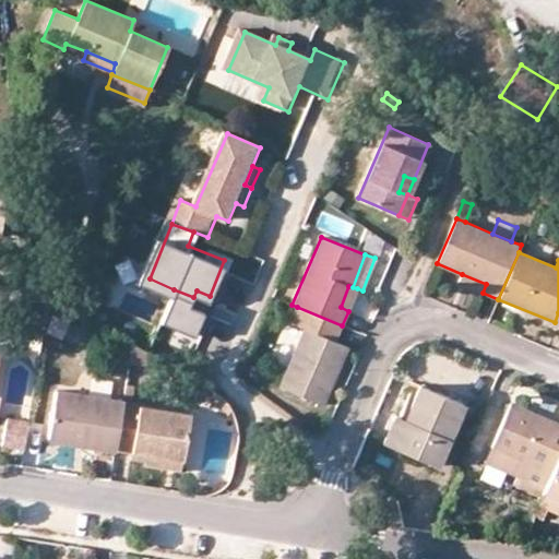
[(483,293),(486,284),(462,274),(459,282),(483,293)]
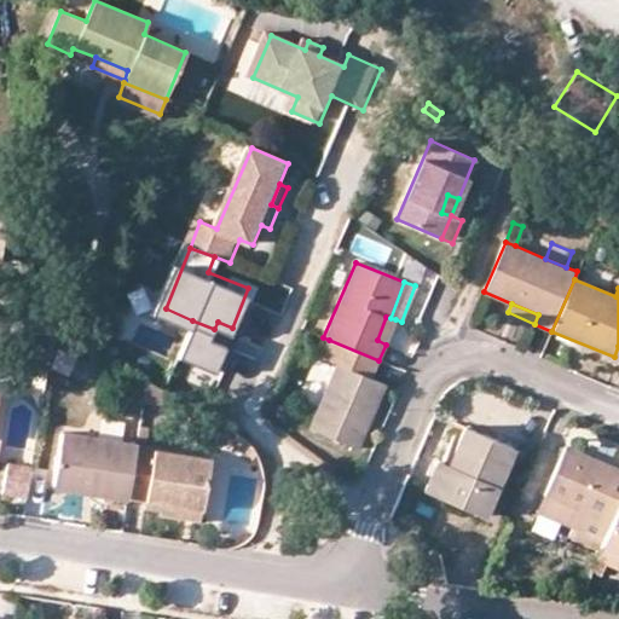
[(391,318),(386,317),(377,340),(386,345),(395,319),(391,318)]
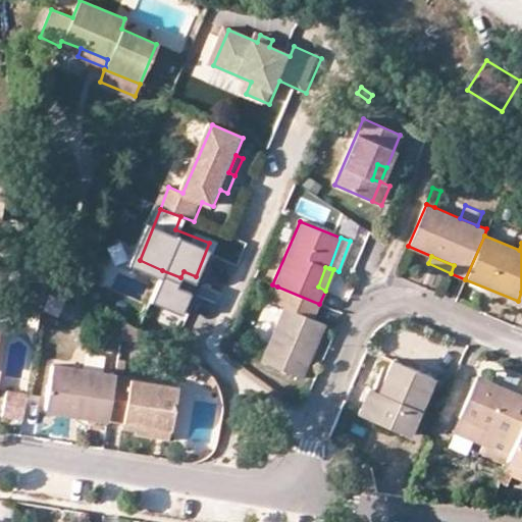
[(180,277),(162,270),(151,298),(184,310),(193,289),(177,283),(180,277)]
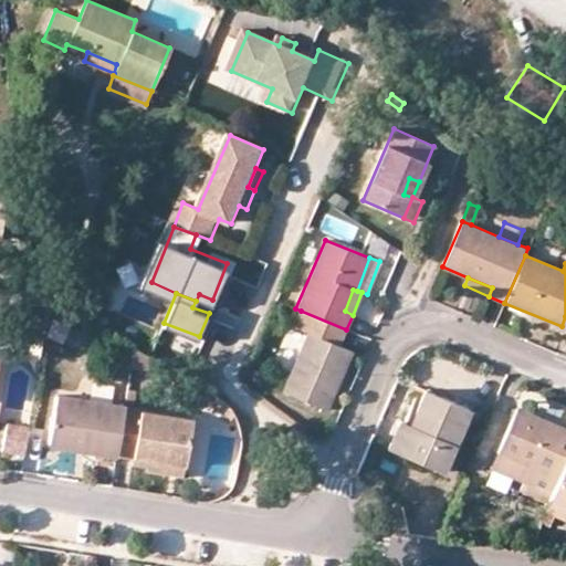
[(289,370),(281,390),(328,408),(352,352),(339,346),(346,329),(301,311),(294,327),(305,331),(296,352),(289,370)]
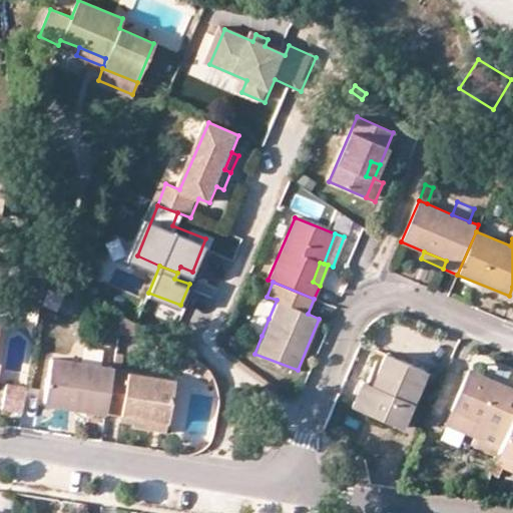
[(250,312),(243,329),(262,336),(269,319),(250,312)]
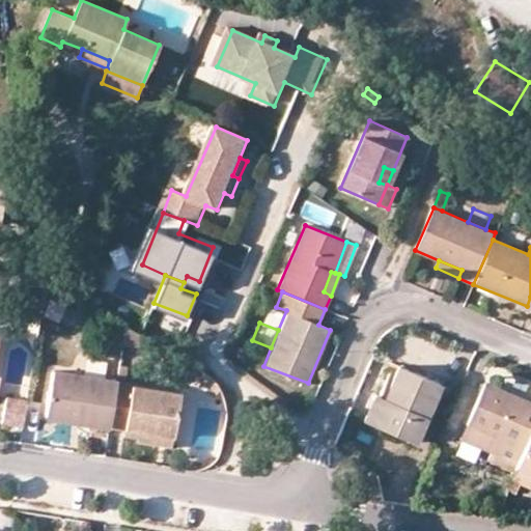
[(116,383),(124,384),(128,366),(119,365),(116,381),(116,383)]
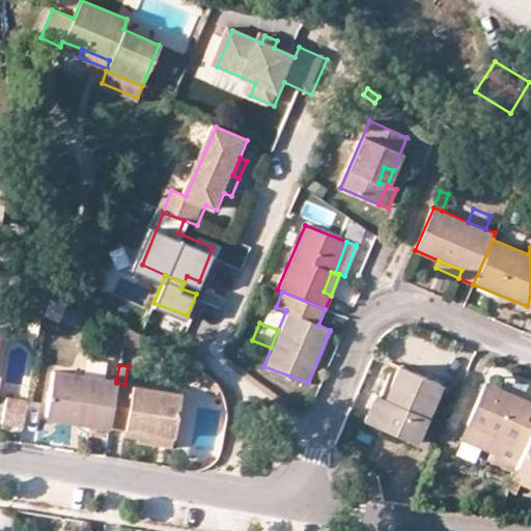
[(384,397),(386,399),(374,424),(416,441),(440,384),(397,365),(384,397)]
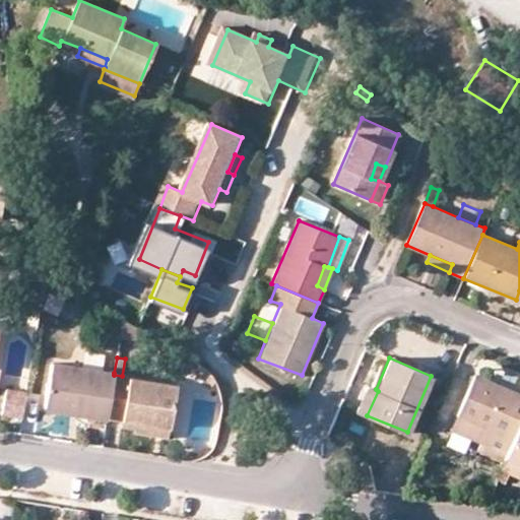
[(60,410),(61,405),(84,409),(83,414),(107,417),(114,375),(114,373),(52,363),(44,408),(60,410)]
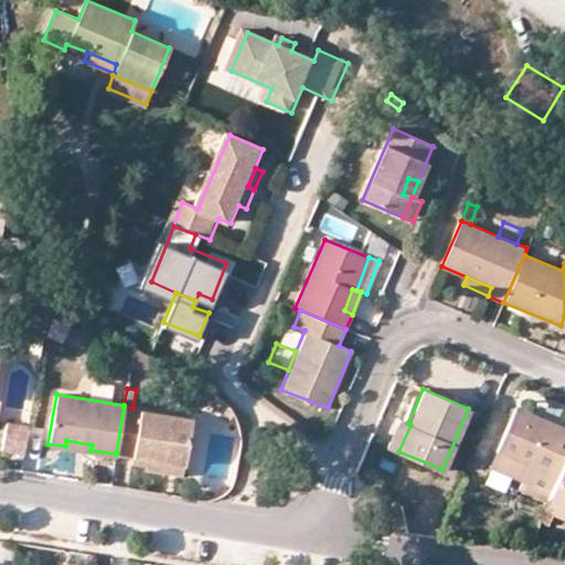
[(227,403),(219,396),(211,409),(226,422),(234,414),(227,403)]
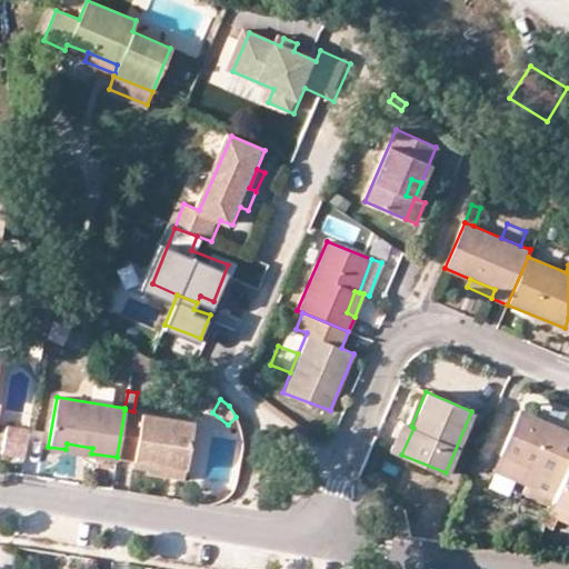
[(117,457),(133,459),(185,468),(192,419),(133,411),(125,410),(117,457)]
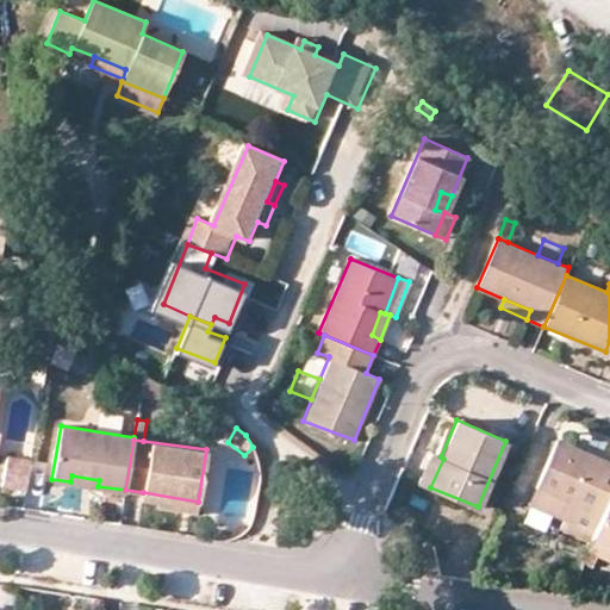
[(609,461),(555,440),(529,504),(564,520),(561,528),(591,540),(591,537),(609,493),(609,461)]
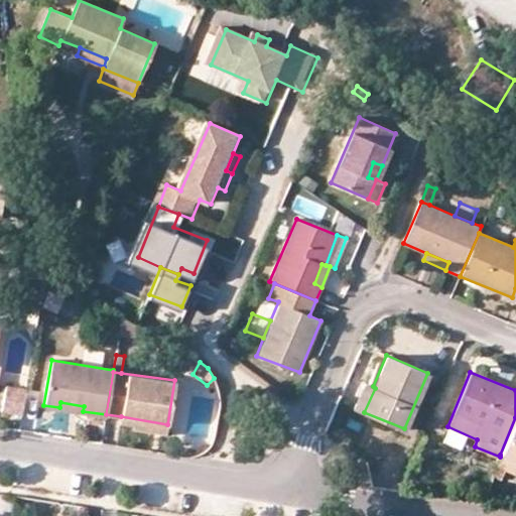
[(218,384),(214,378),(207,385),(213,389),(218,384)]
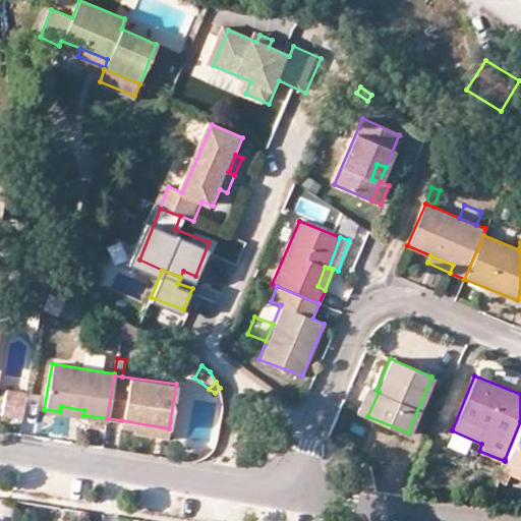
[(377,390),(366,386),(355,412),(367,416),(379,392),(377,390)]
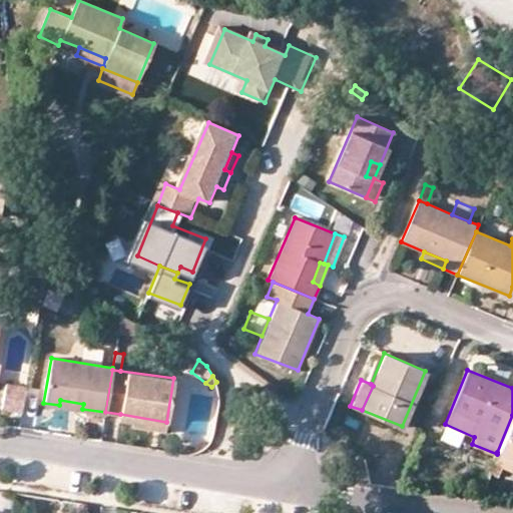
[(2,408),(22,411),(26,386),(6,383),(2,408)]
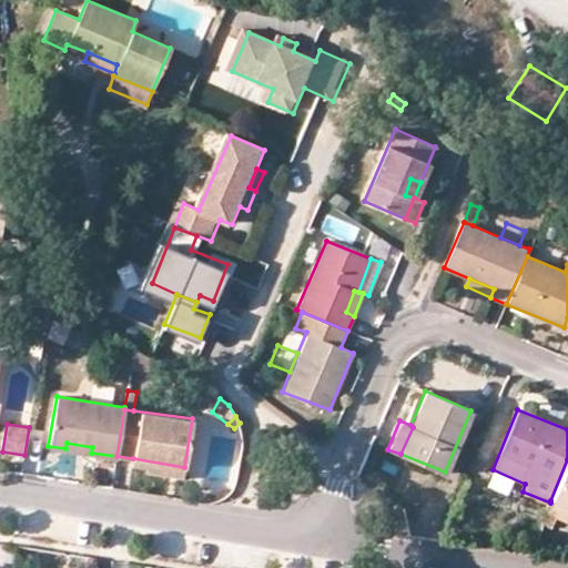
[(91,453),(92,447),(67,443),(66,448),(91,453)]
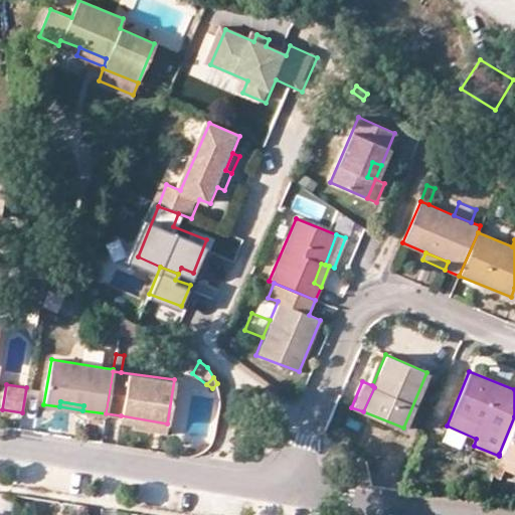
[(132,424),(132,428),(166,434),(167,423),(121,415),(119,423),(132,424)]
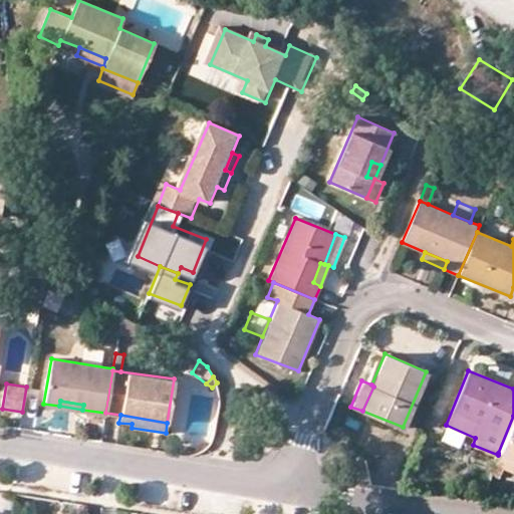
[(513,416),(498,453),(513,459),(513,416)]
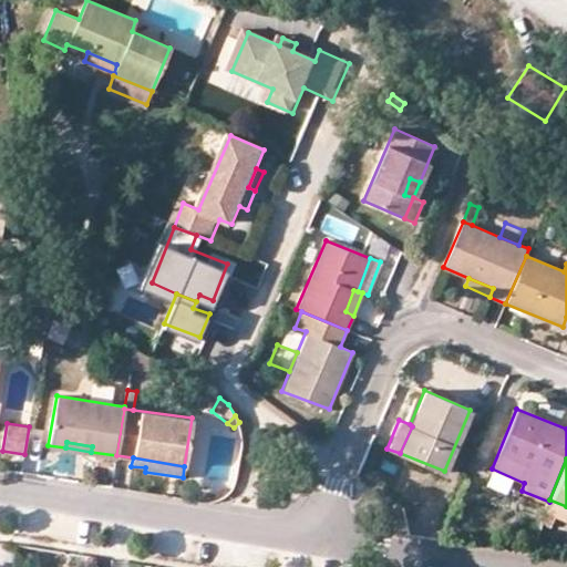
[(549,502),(545,512),(566,521),(566,506),(549,500),(549,502)]
